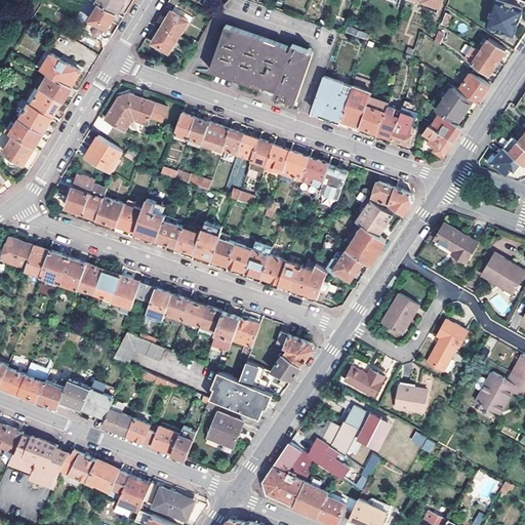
[(106,32),(117,13),(97,1),(94,0),(87,0),(95,4),(86,19),(89,22),(104,31),(106,32)]
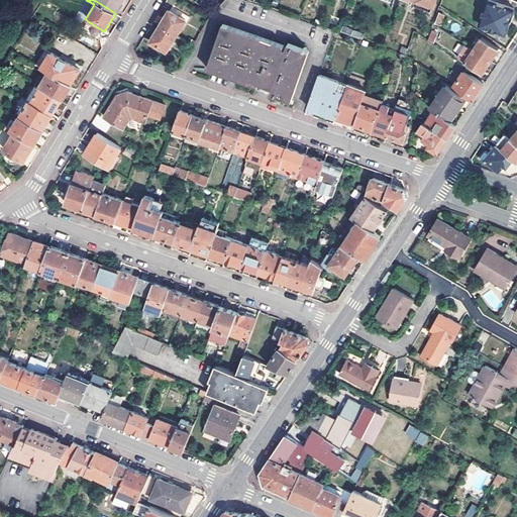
[(96,0),(96,1),(115,13),(122,0),(96,0)]
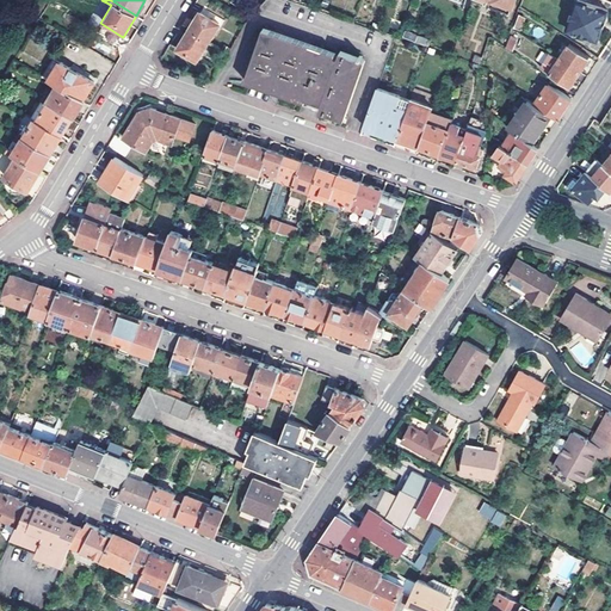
[(578,1),(567,30),(598,41),(609,12),(578,1)]
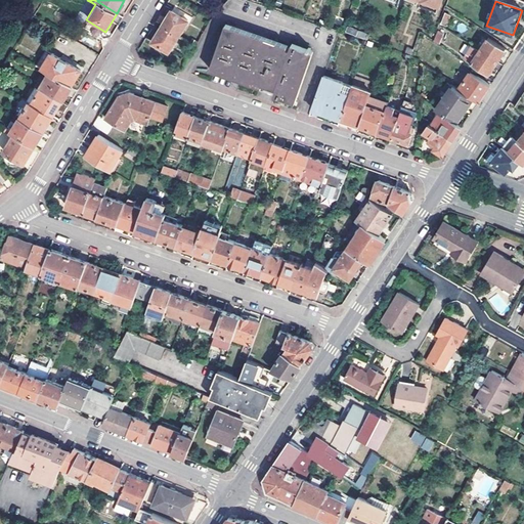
[(172,10),(163,26),(179,36),(188,20),(172,10)]
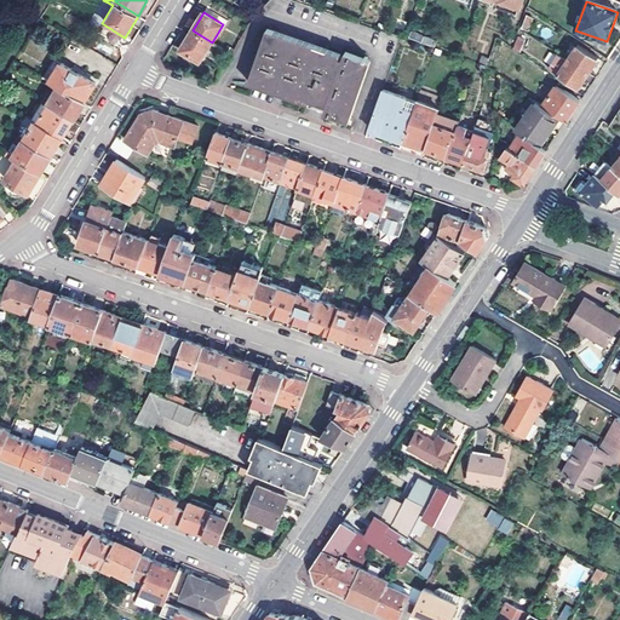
[(527,15),(522,28),(529,30),(534,17),(527,15)]
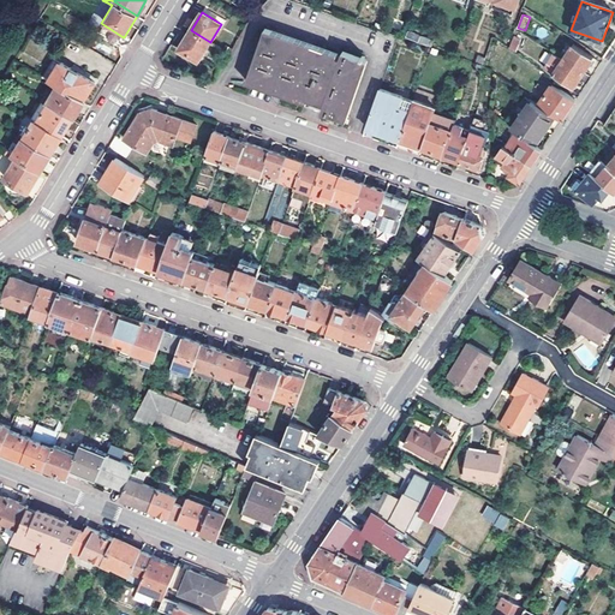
[(538,28),(536,36),(547,37),(548,29),(538,28)]
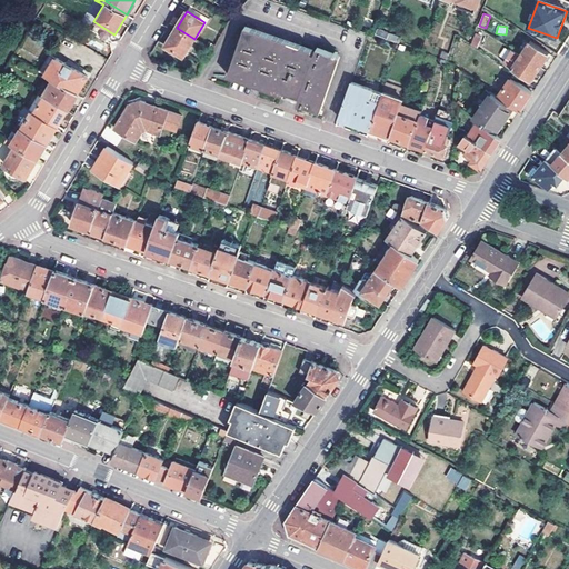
[(183,58),(195,39),(177,28),(166,47),(183,58)]
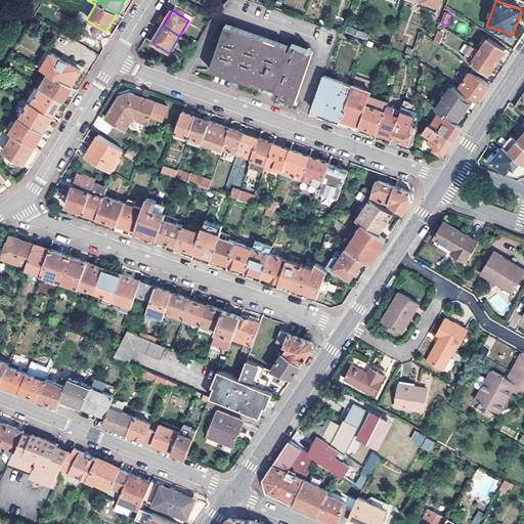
[(226,27),(212,67),(270,87),(276,90),(274,95),(293,102),(312,50),(311,49),(312,47),(310,46),(309,48),(293,43),(291,49),(226,27)]
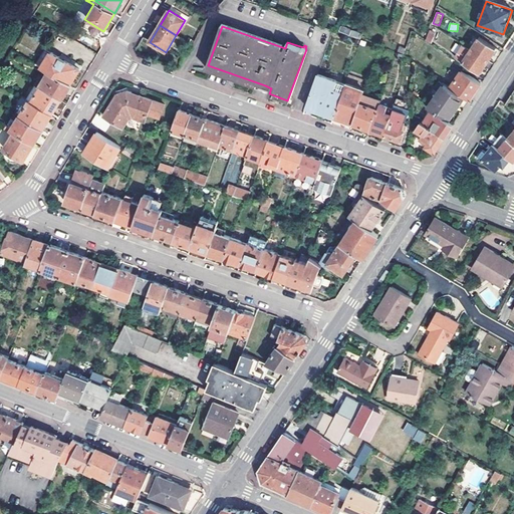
[(340,27),(338,32),(349,36),(351,31),(340,27)]
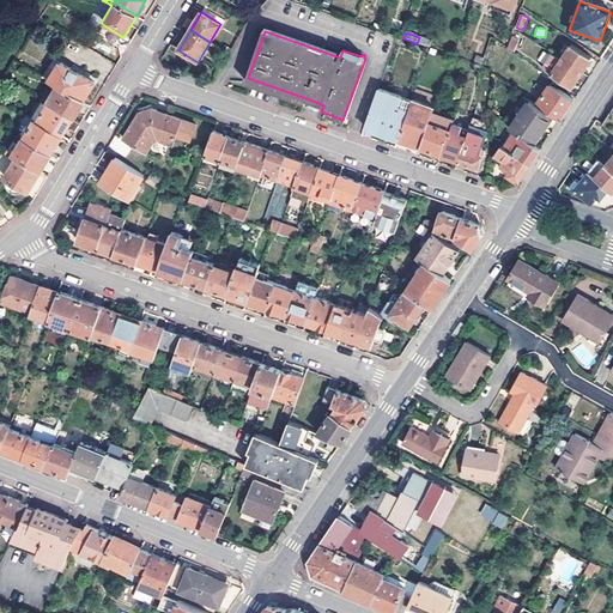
[(514,35),(509,48),(515,50),(520,37),(514,35)]
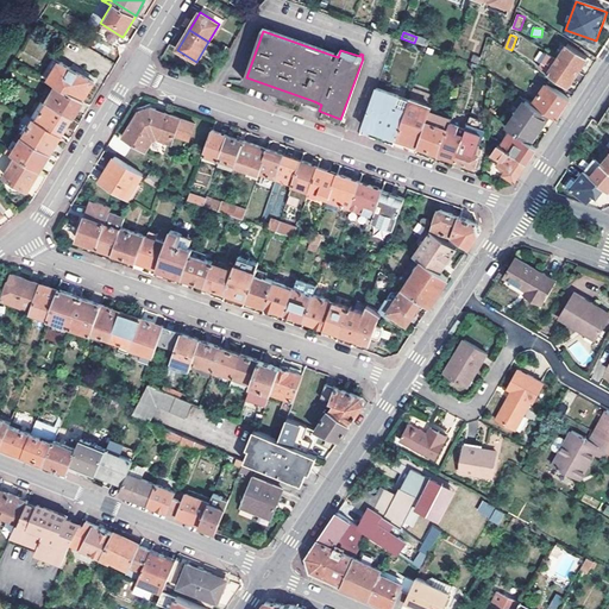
[(488,37),(478,67),(483,69),(494,42),(488,37)]
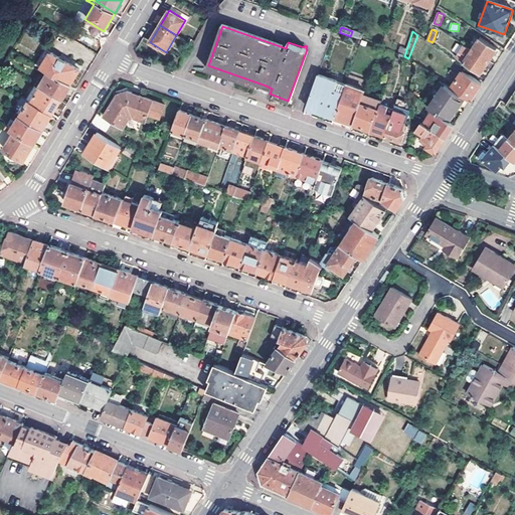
[(480,36),(472,48),(489,59),(497,47),(480,36)]
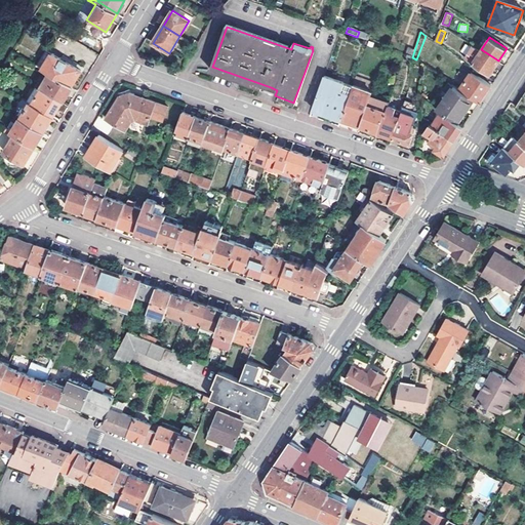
[(490,74),(498,61),(481,49),(474,44),(466,57),(490,74)]
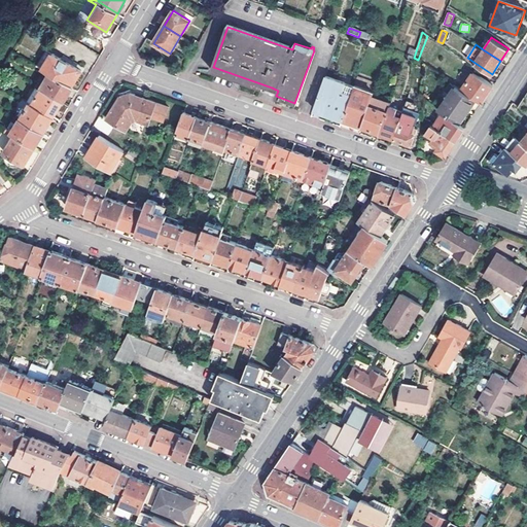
[(38,64),(43,67),(53,51),(48,49),(38,64)]
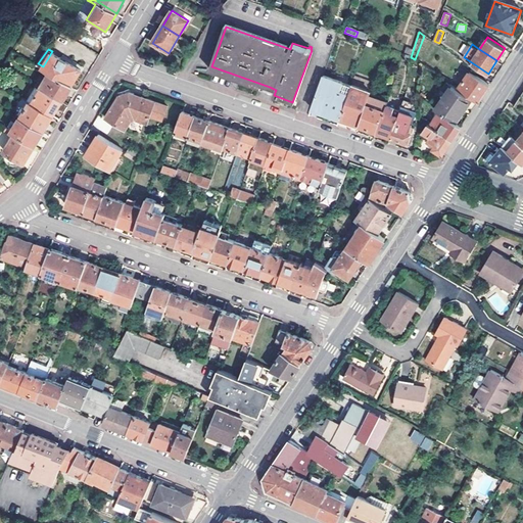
[(50,72),(72,86),(82,69),(52,51),(43,66),(50,72)]
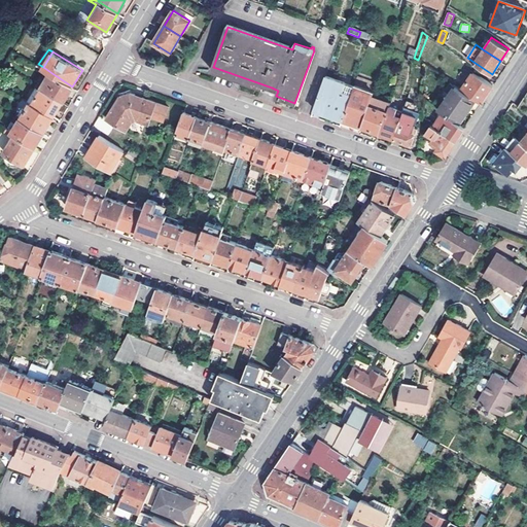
[(41,88),(42,89),(63,102),(72,86),(50,72),(41,88)]
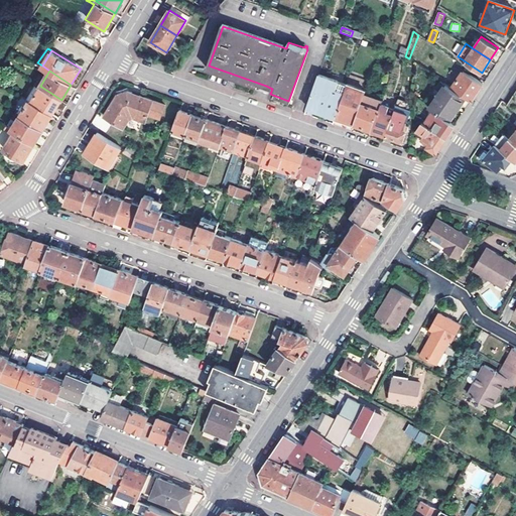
[(462,93),(467,96),(473,100),(482,86),(484,83),(465,71),(454,88),(462,93)]
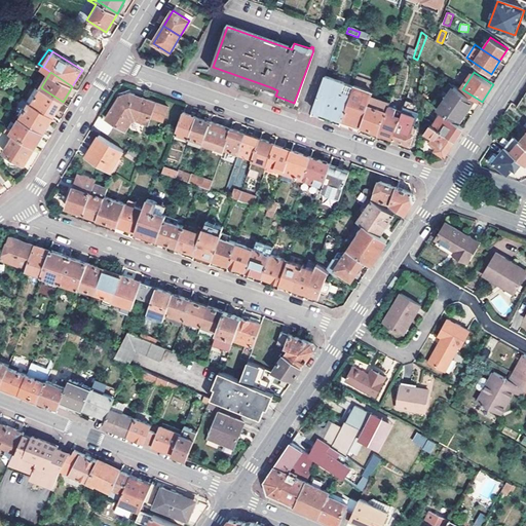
[(344,84),(325,77),(313,110),(343,120),(344,115),(351,96),(342,91),(344,84)]
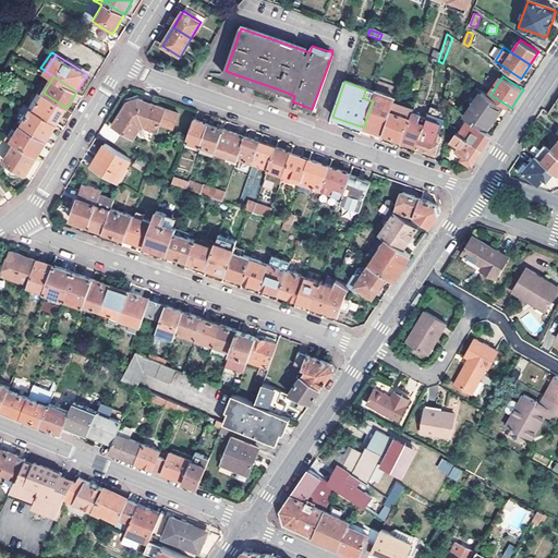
[(490,95),(484,91),(466,118),(470,120),(486,131),(494,120),(490,119),(496,110),(494,109),(499,100),(490,95)]
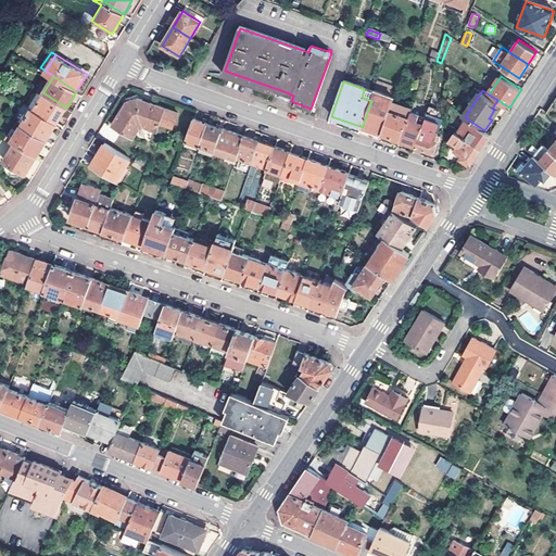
[(371,101),(364,122),(379,127),(384,129),(394,102),(394,100),(375,92),(371,101)]
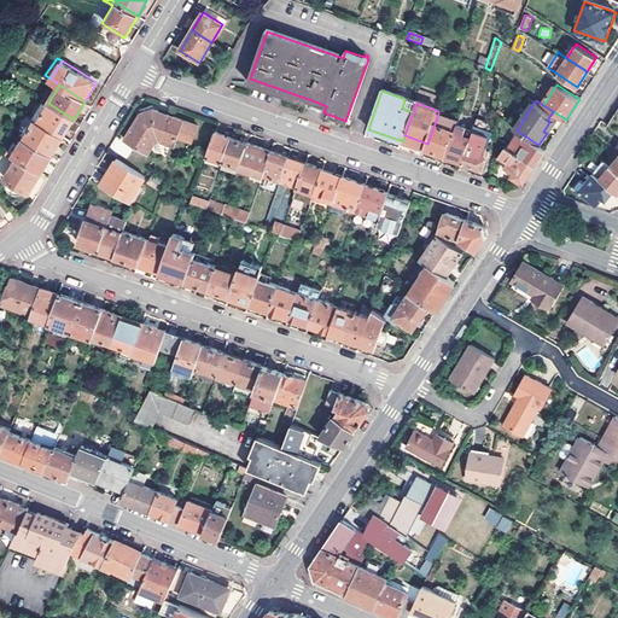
[(39,122),(63,136),(74,120),(50,104),(39,122)]
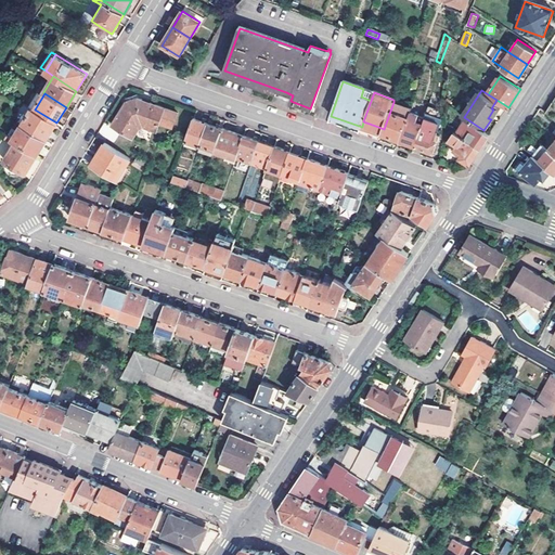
[(127,103),(113,126),(132,138),(139,128),(144,126),(157,131),(159,124),(173,128),(179,114),(138,99),(127,103)]
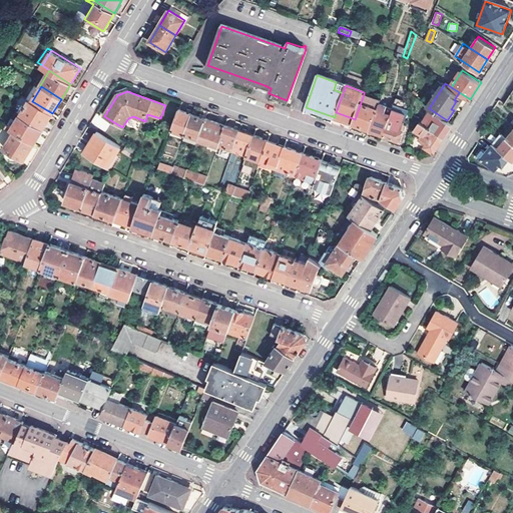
[(512,91),(510,96),(503,106),(512,112),(512,91)]
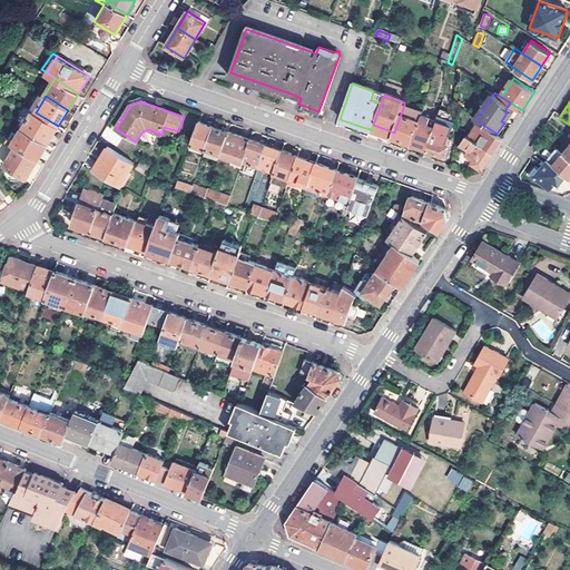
[(516,106),(510,102),(504,111),(507,112),(501,121),(504,123),(516,106)]
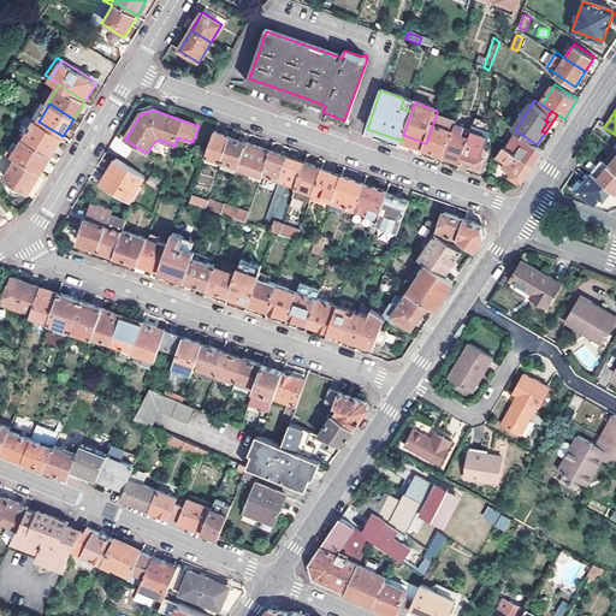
[(444,155),(452,131),(457,119),(437,113),(426,143),(424,148),(444,155)]
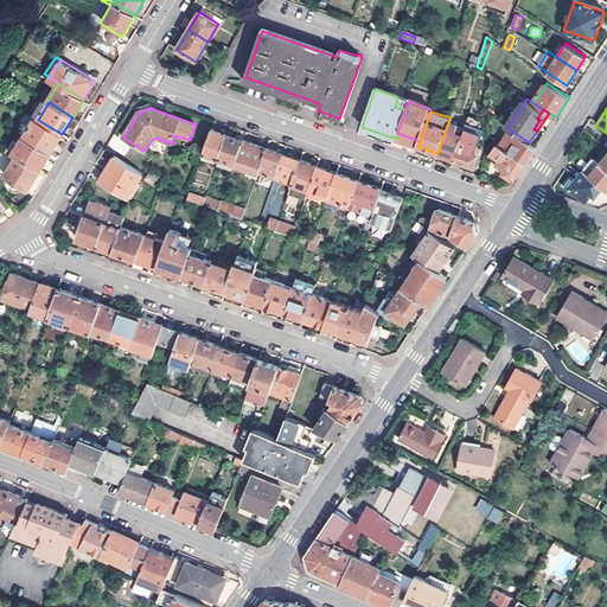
[(483,119),(471,114),(467,122),(484,128),(483,119)]
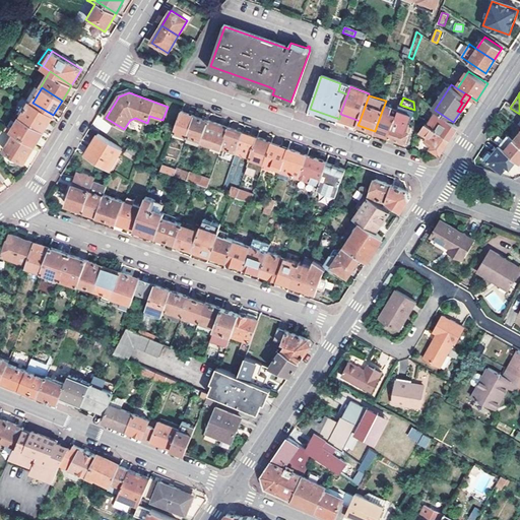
[(30,101),(21,116),(44,130),(53,115),(33,103),(30,101)]
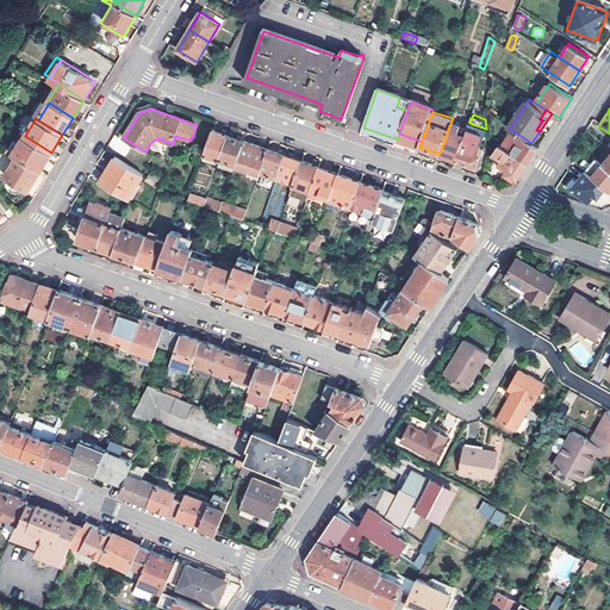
[(465,136),(456,160),(477,167),(481,155),(483,156),(485,148),(480,147),(485,134),(486,129),(478,126),(470,123),(465,136)]
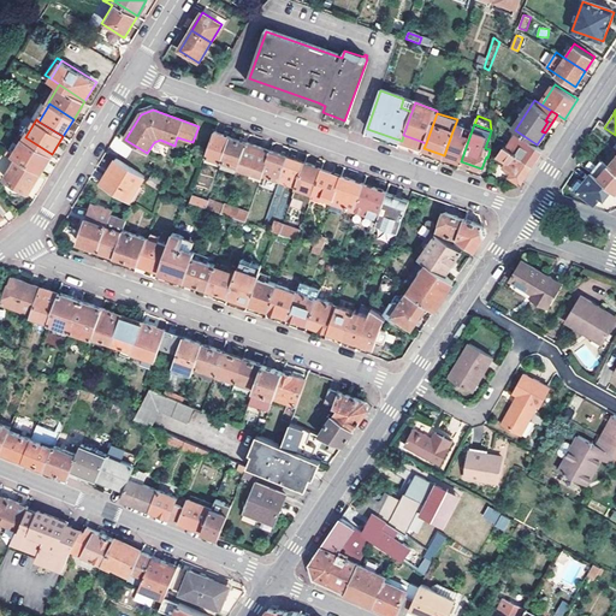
[(469,137),(452,131),(444,155),(461,161),(469,137)]
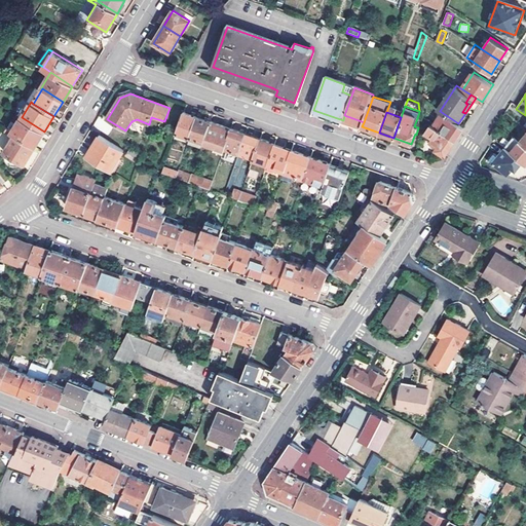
[(191,138),(191,137),(198,117),(185,113),(177,133),(191,138)]
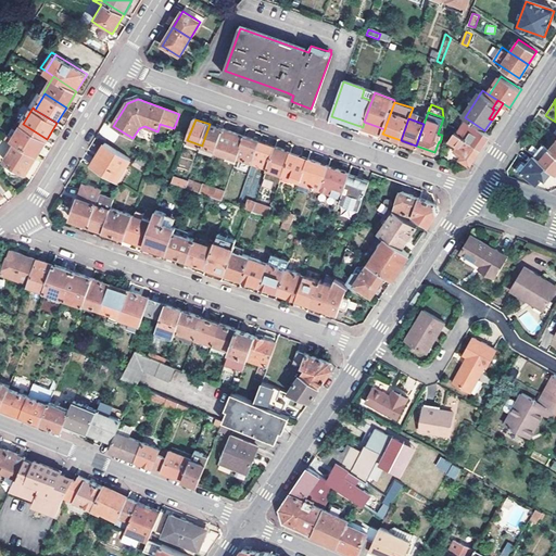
[(468,119),(459,134),(482,148),(490,137),(491,134),(484,130),(468,119)]
